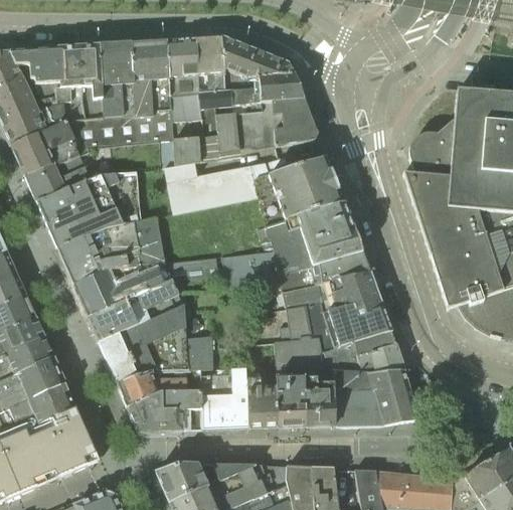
[(215,114),(235,113),(233,88),(227,89),(224,35),(198,37),(201,87),(203,87),(203,92),(199,93),(200,107),(202,107),(202,118),(204,135),(217,134),(215,114)]
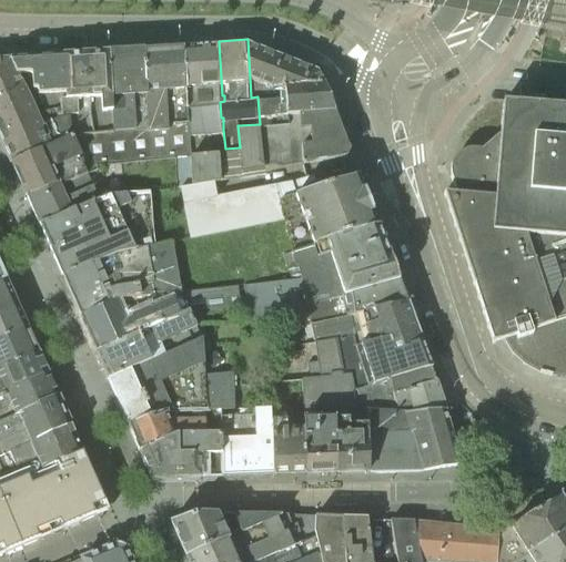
[(249,39),(248,39),(251,98),(258,96),(259,96),(275,94),(275,83),(326,80),(320,69),(249,39)]
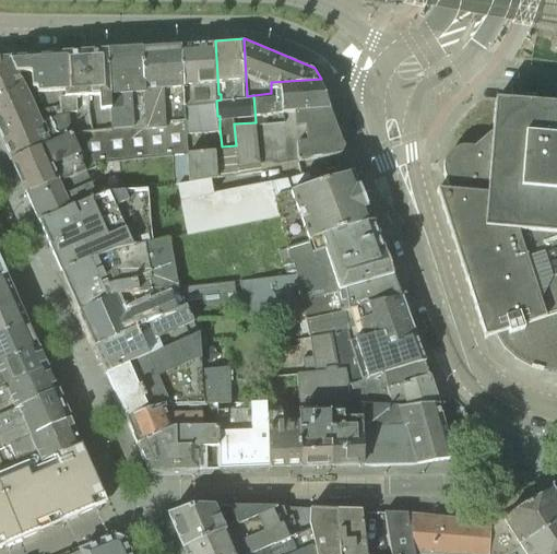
[(221,94),(218,94),(215,40),(185,43),(190,130),(220,128),(220,116),(217,116),(216,101),(221,99),(221,94)]
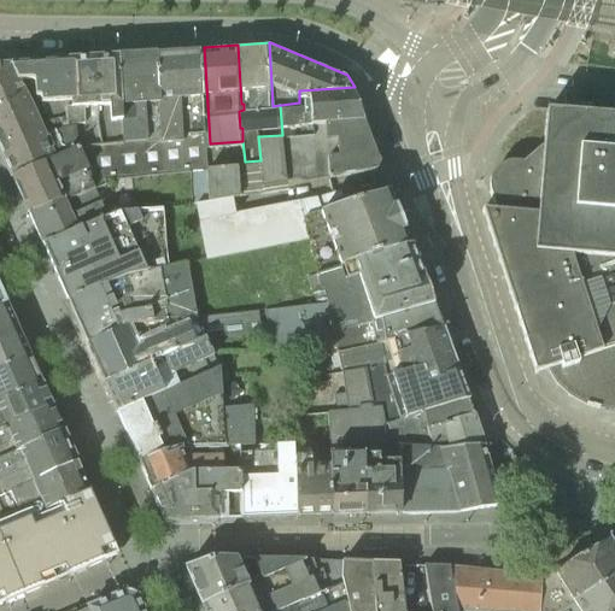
[(104,140),(81,142),(95,176),(194,166),(211,165),(210,144),(204,47),(160,50),(163,117),(164,136),(126,139),(104,140)]
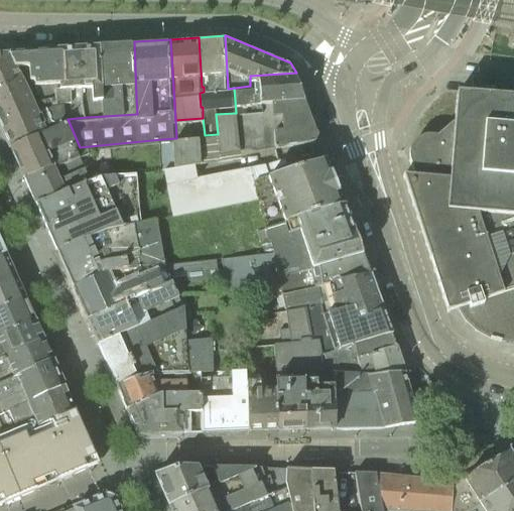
[(137,114),(136,98),(134,41),(102,43),(105,116),(137,114)]
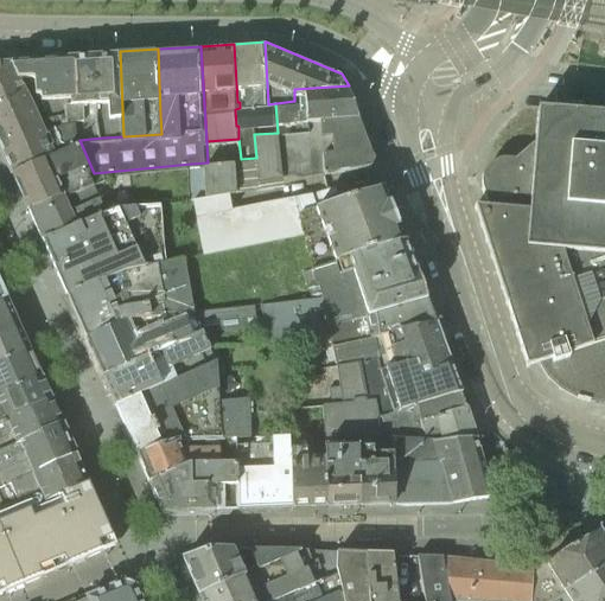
[(95,52),(99,97),(101,115),(102,138),(123,136),(120,51),(95,52)]
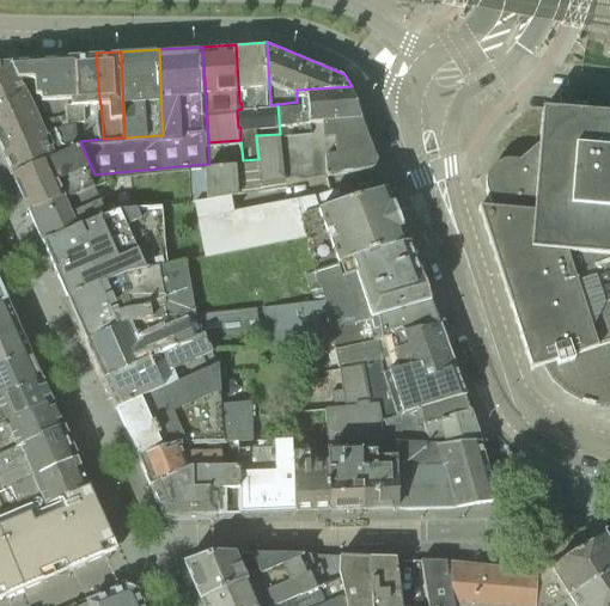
[(67,87),(67,110),(68,121),(75,118),(80,141),(103,139),(102,116),(99,98),(96,53),(71,54),(72,86),(67,87)]
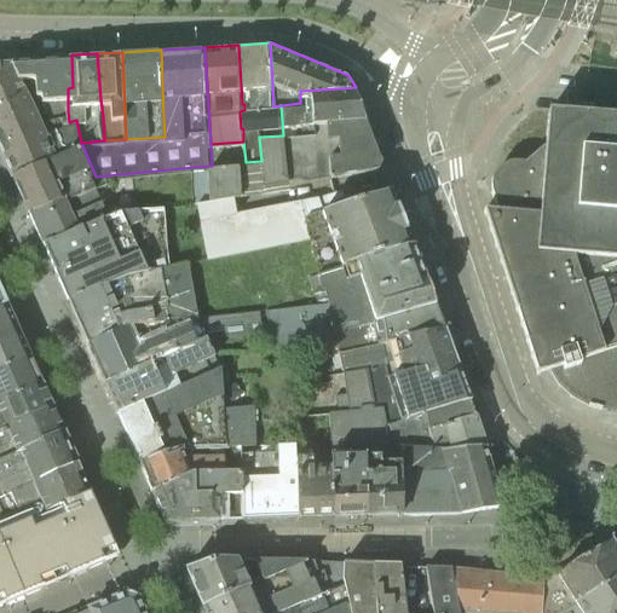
[(15,58),(22,74),(38,73),(39,90),(45,90),(46,103),(48,109),(51,116),(61,113),(68,111),(68,88),(73,87),(71,55),(15,58)]
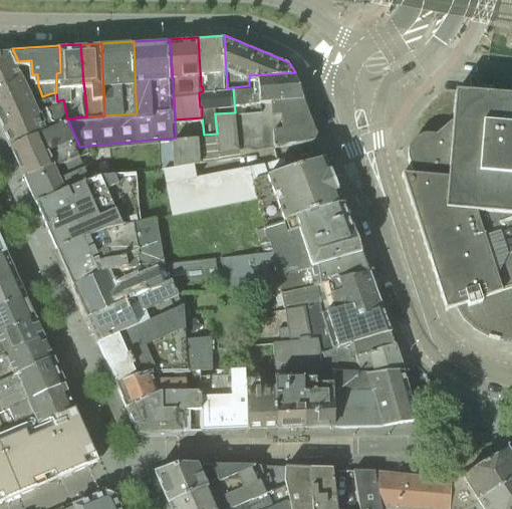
[(18,61),(12,48),(0,49),(0,84),(22,75),(30,94),(34,92),(40,90),(38,85),(37,74),(32,74),(31,60),(18,61)]
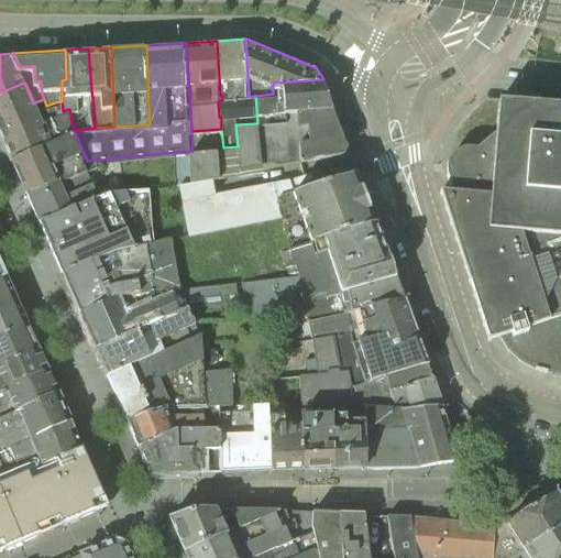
[(287,110),(333,107),(323,79),(273,83),(273,94),(256,96),(259,122),(259,126),(288,122),(287,110)]
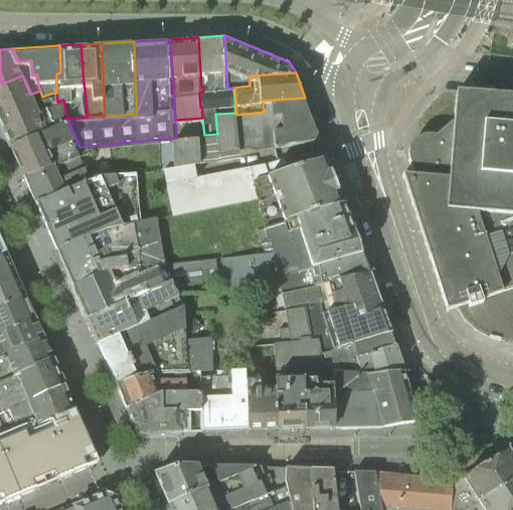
[(22,75),(0,85),(0,117),(11,142),(67,119),(63,100),(57,102),(41,109),(34,93),(30,95),(22,75)]
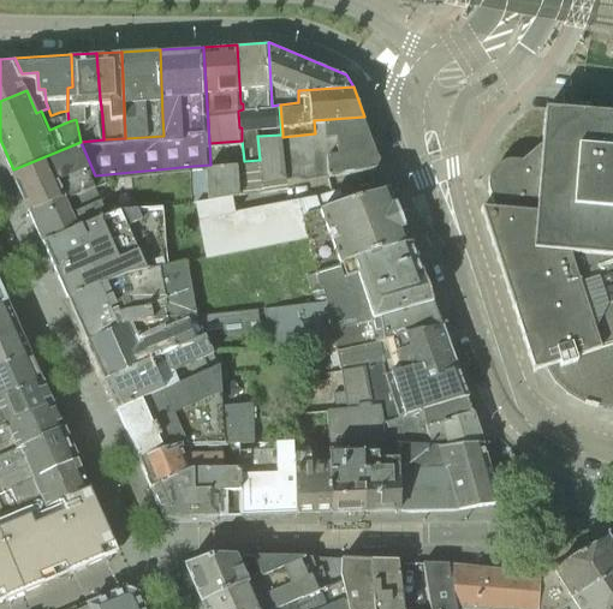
[(612,112),(591,111),(593,101),(564,100),(564,108),(547,107),(543,141),(523,157),(518,157),(512,157),(504,159),(497,163),(492,171),(489,178),(489,186),(497,207),(482,206),(483,210),(504,270),(505,273),(535,368),(547,364),(557,378),(570,390),(584,399),(601,404),(612,405),(612,112)]
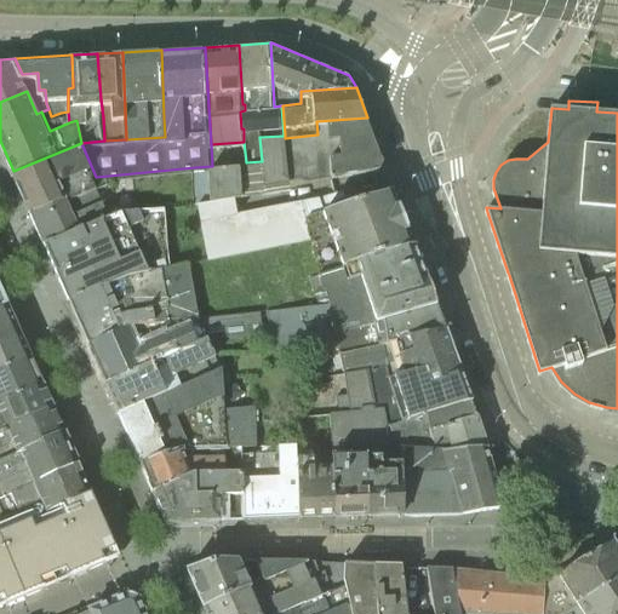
[(259,137),(262,161),(262,181),(298,174),(308,178),(377,167),(383,158),(367,118),(316,121),(318,135),(285,138),(285,135),(284,136),(259,137)]
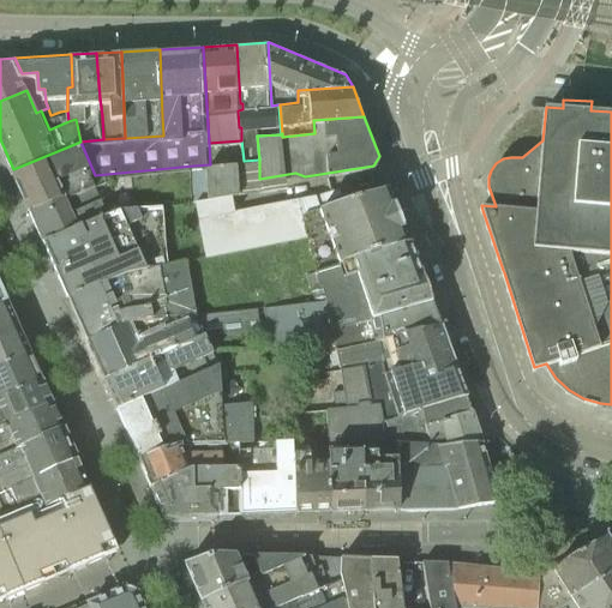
[(97,182),(95,175),(81,142),(13,169),(30,206),(66,192),(96,182),(97,182)]
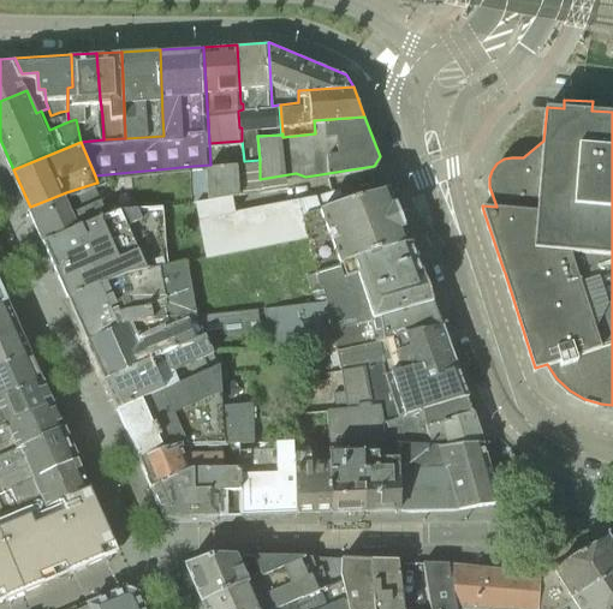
[(196,199),(197,198),(233,193),(239,192),(238,162),(210,165),(194,166),(196,199)]
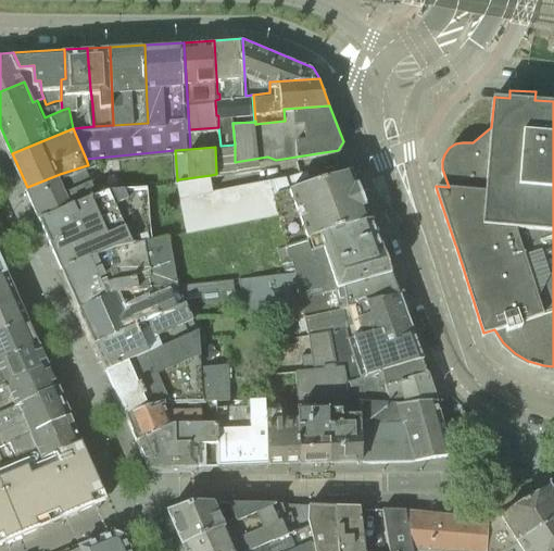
[(211,175),(178,179),(187,229),(280,212),(288,242),(318,235),(332,230),(373,217),(351,161),(310,166),(288,174),(214,189),(211,175)]
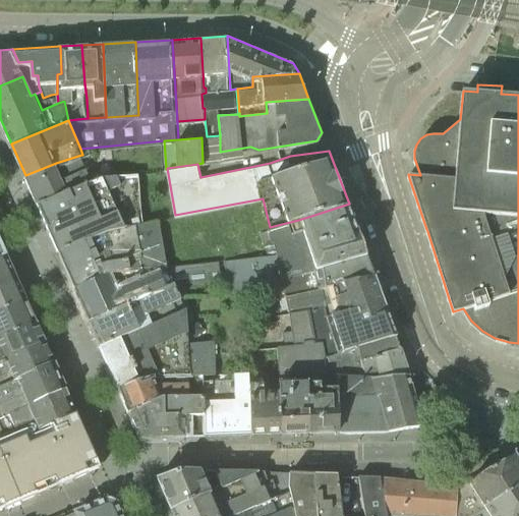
[(56,163),(25,175),(37,202),(55,194),(92,179),(81,155),(56,163)]
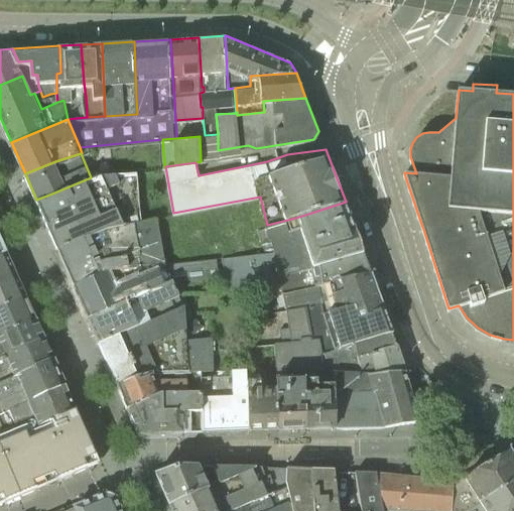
[(54,193),(36,200),(46,222),(91,203),(140,194),(138,170),(101,172),(91,177),(54,193)]
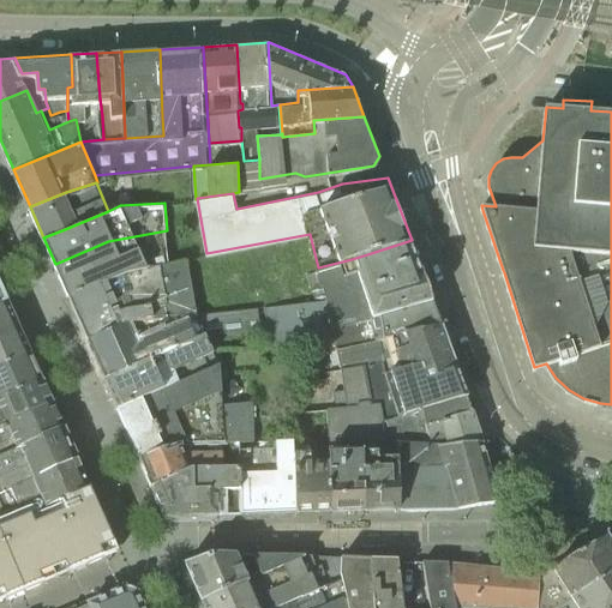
[(108,241),(55,264),(67,292),(125,268),(169,260),(167,230),(108,241)]
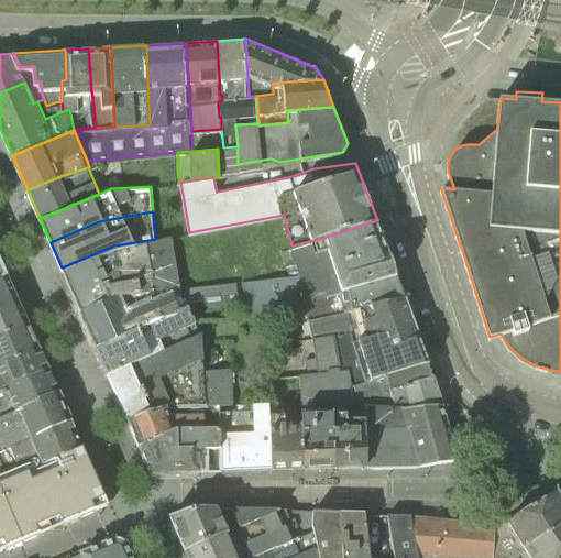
[(292,245),(298,272),(304,296),(337,292),(398,274),(377,220),(337,233),(322,238),(292,245)]
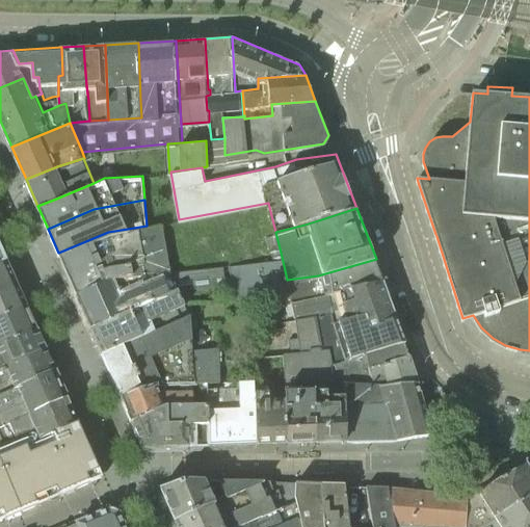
[(108,232),(58,253),(75,291),(114,272),(115,277),(169,270),(162,222),(147,226),(108,232)]
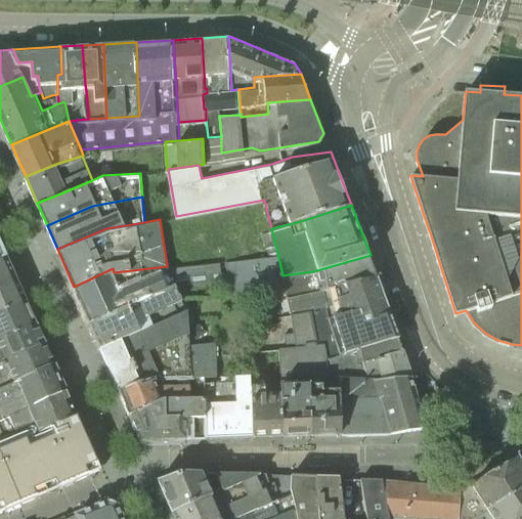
[(283,275),(277,253),(226,259),(233,294),(290,296),(291,296),(378,275),(371,255),(313,271),(283,275)]
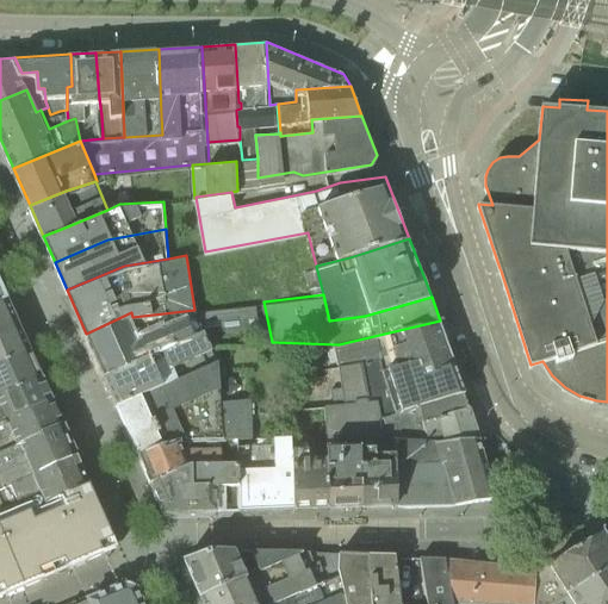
[(0,330),(20,322),(8,296),(0,299),(0,330)]
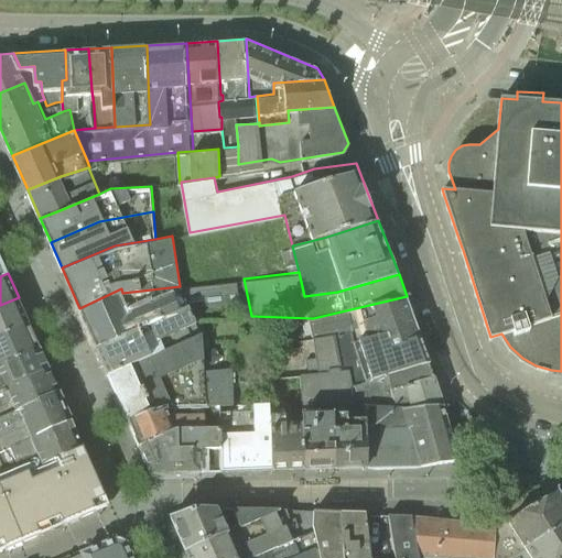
[(121,288),(79,308),(95,343),(188,305),(241,299),(238,280),(180,286),(122,293),(121,288)]
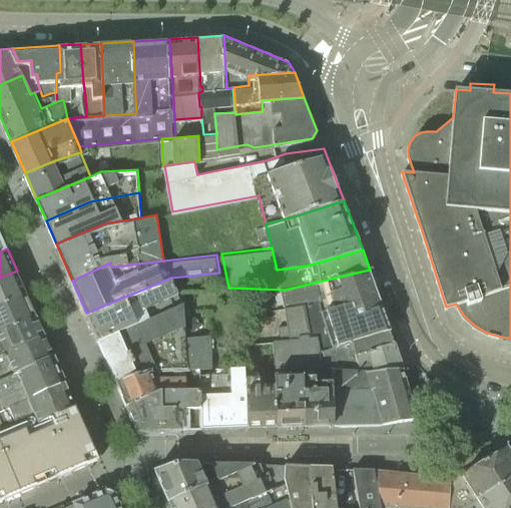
[(370,270),(285,290),(288,305),(324,299),(326,308),(361,299),(365,311),(383,306),(370,270)]
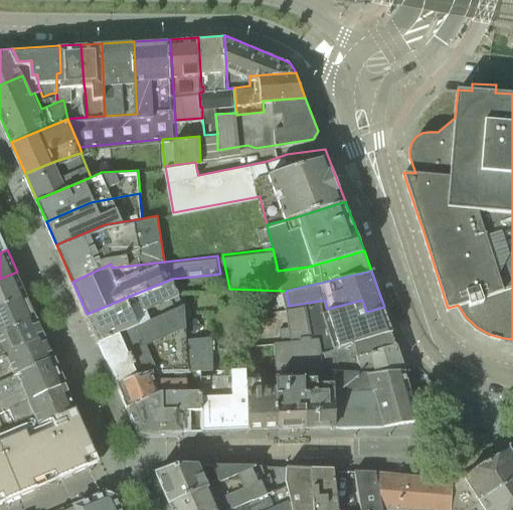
[(0,305),(27,294),(17,272),(0,279),(0,305)]
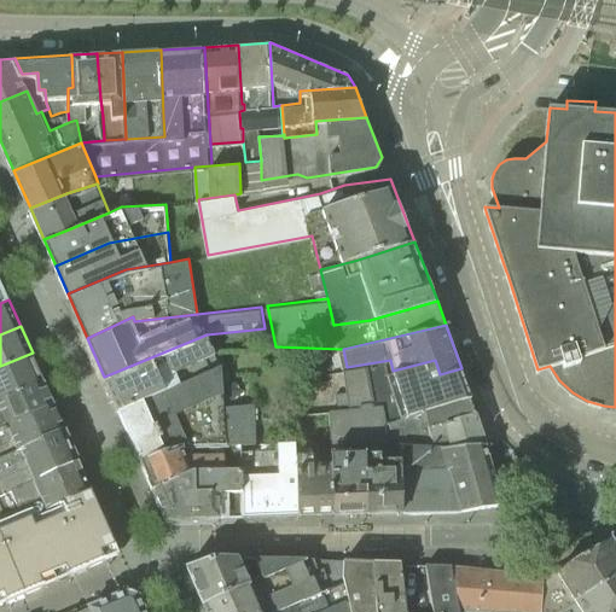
[(118,407),(221,363),(214,351),(207,334),(104,377),(118,407)]
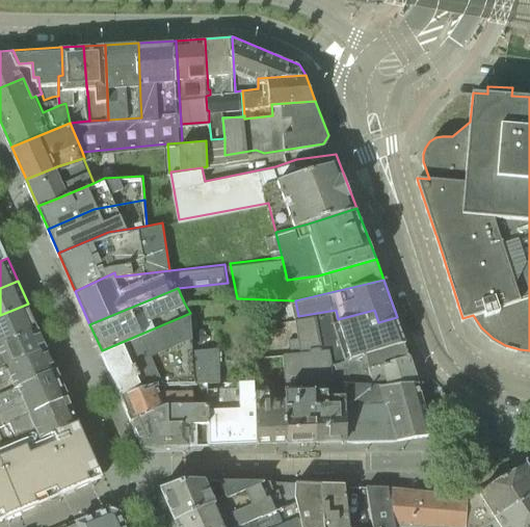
[(0,315),(0,342),(37,326),(28,304),(0,315)]
